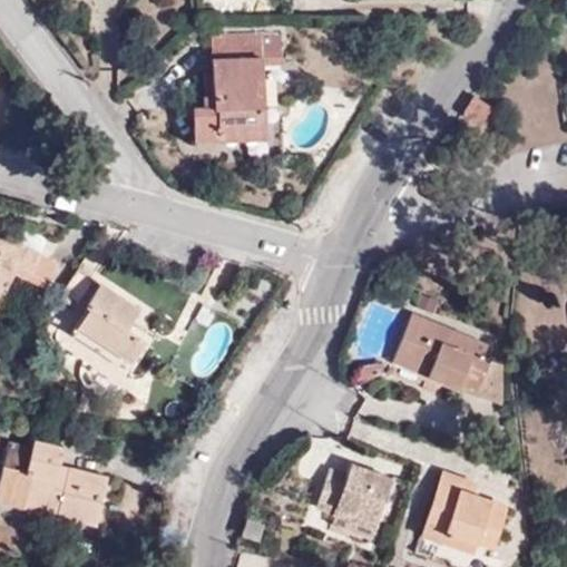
[(281,44),(262,45),(263,64),(282,62),(281,44)]
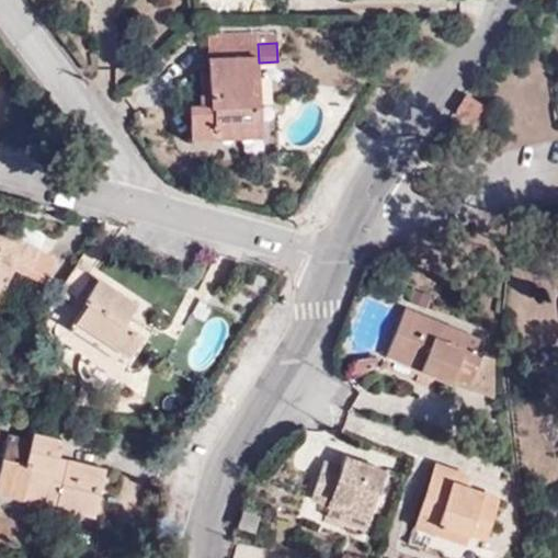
[(259,63),(258,44),(209,46),(211,97),(211,105),(201,105),(191,106),(192,140),(216,138),(216,127),(261,126),(259,63)]
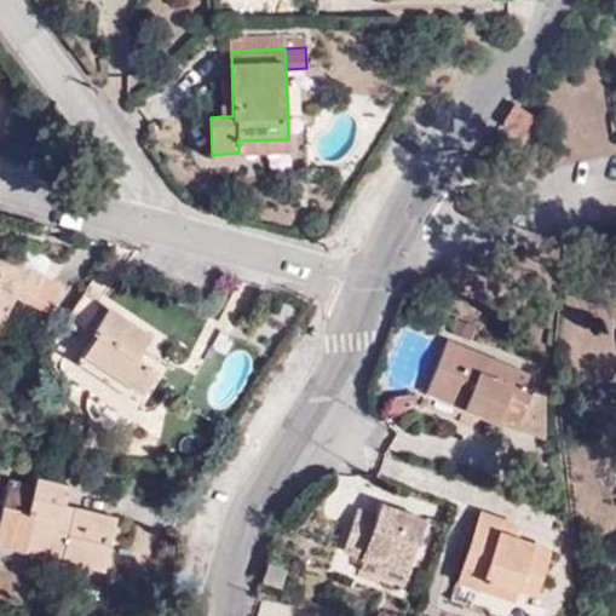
[(232,116),(232,107),(222,107),(222,116),(232,116)]
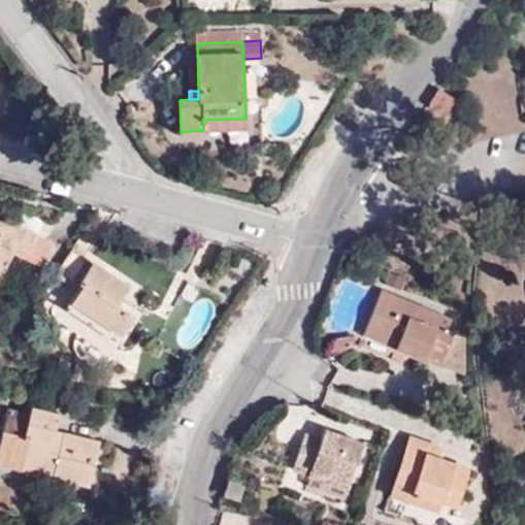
[(454,99),(440,91),(433,104),(445,111),(454,99)]
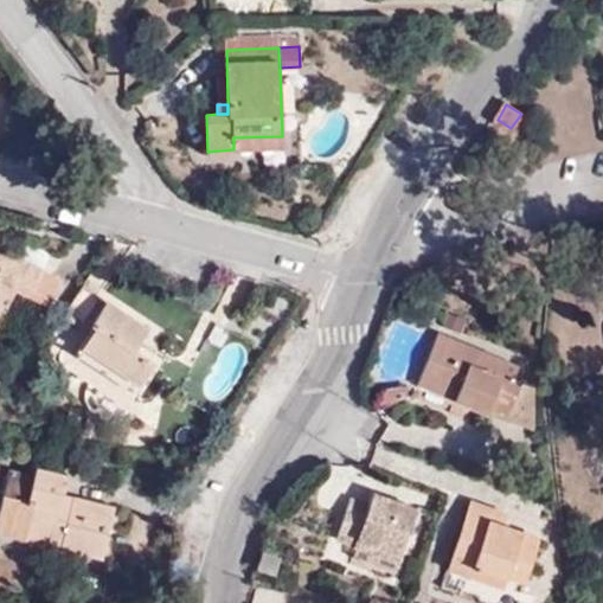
[(283,147),(282,136),(233,138),(233,149),(283,147)]
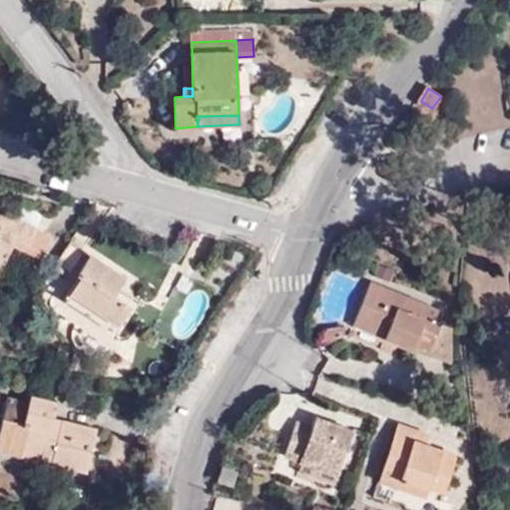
[(0,223),(0,277),(14,245),(42,259),(52,238),(3,216),(2,220),(0,223)]
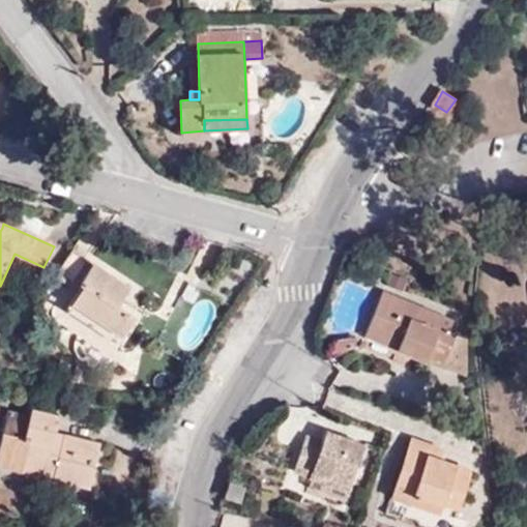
[(72,252),(55,279),(68,287),(86,261),(72,252)]
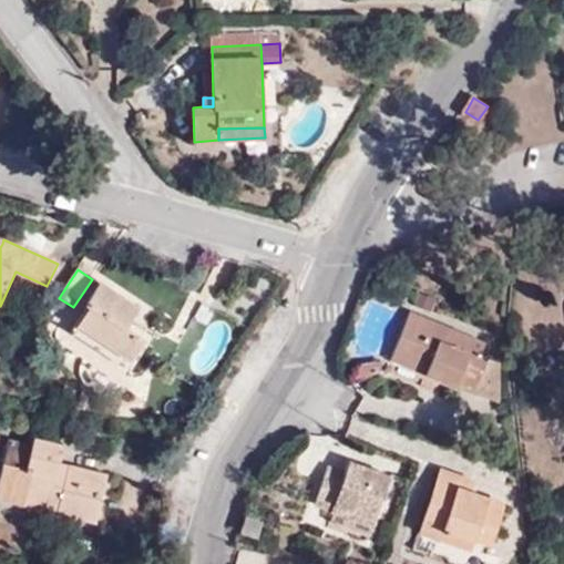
[(124,329),(131,319),(136,310),(98,285),(83,306),(88,309),(72,335),(124,369),(142,341),(124,329)]
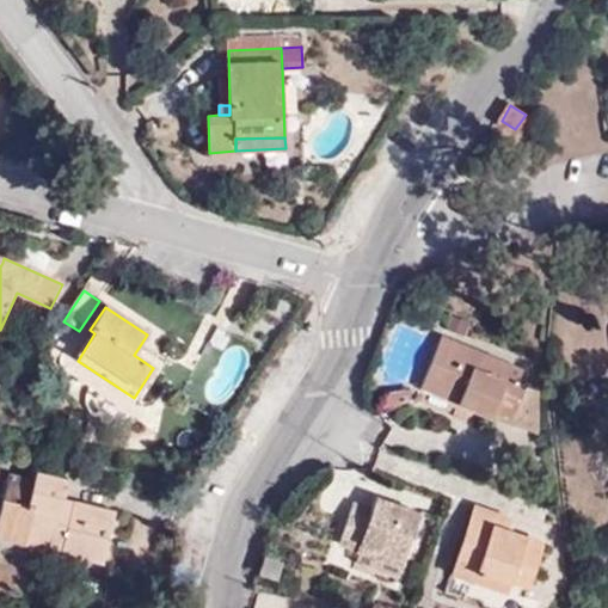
[(478,397),(472,409),(496,418),(497,412),(516,419),(529,388),(522,385),(528,372),(448,338),(433,379),(478,397)]
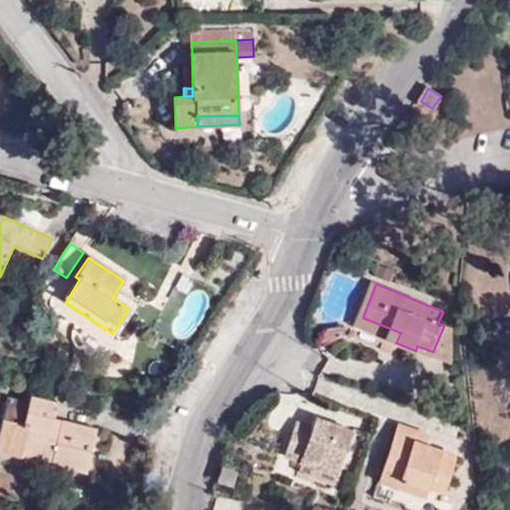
[(133,300),(118,289),(112,298),(128,309),(133,300)]
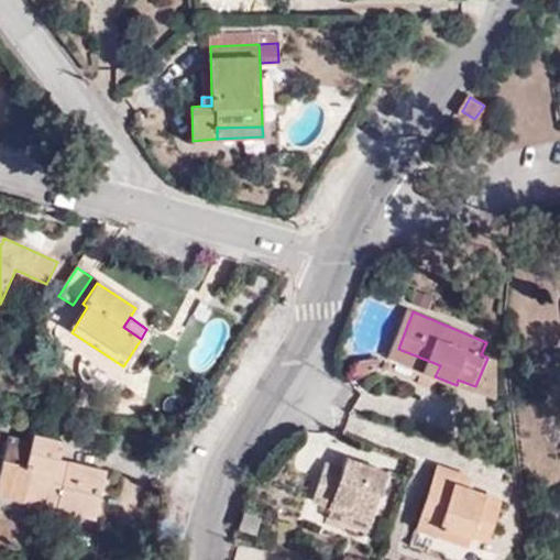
[(394,360),(435,376),(440,365),(398,349),(394,360)]
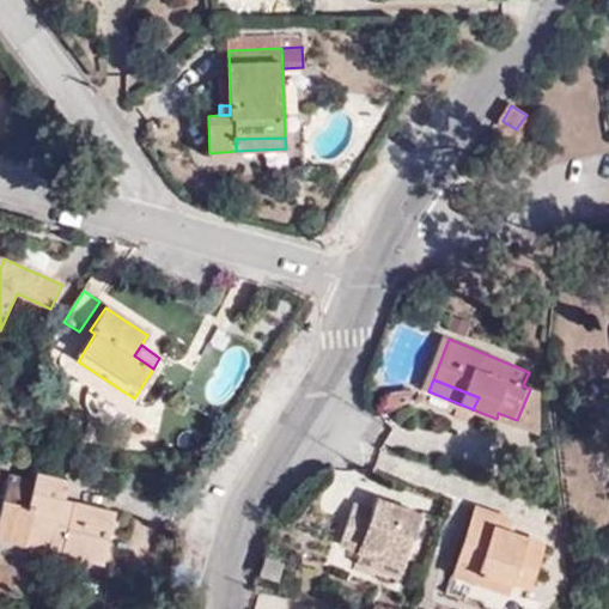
[(389,413),(415,405),(418,394),(395,397),(389,413)]
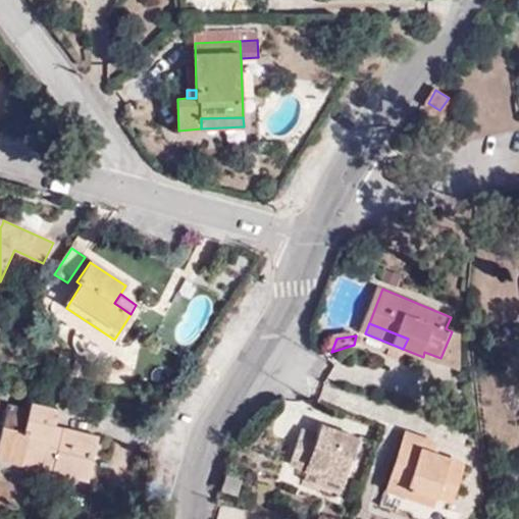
[(53,436),(55,429),(58,411),(30,404),(28,413),(6,408),(0,434),(0,462),(20,467),(22,459),(55,466),(53,474),(89,482),(98,439),(64,431),(63,438),(53,436)]
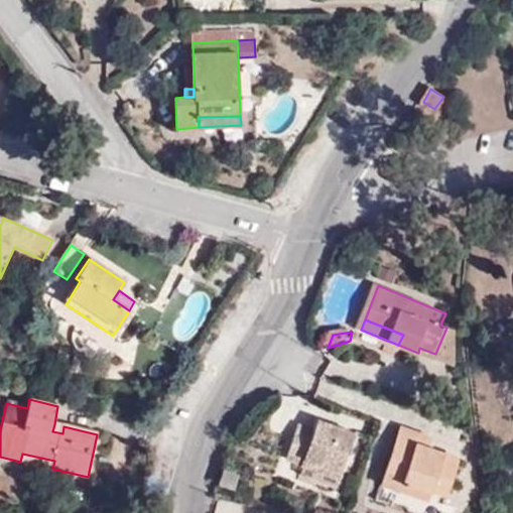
[(303,466),(340,478),(355,432),(316,420),(312,429),(297,424),(285,460),(303,466)]
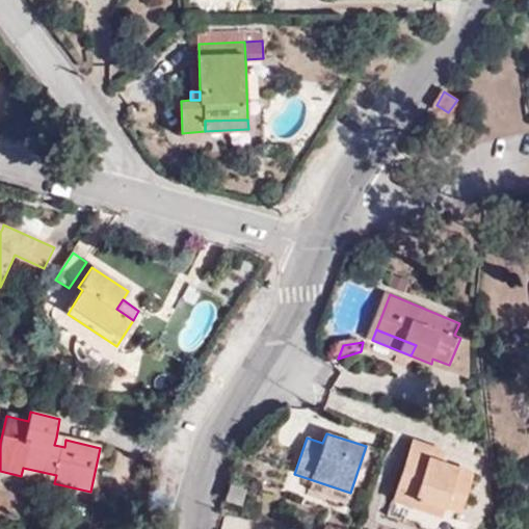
[(65,440),(56,438),(54,445),(64,447),(65,440)]
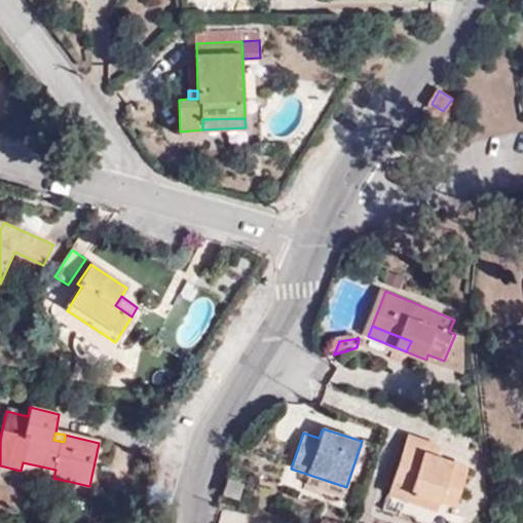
[(420,492),(443,501),(457,505),(469,472),(469,468),(452,461),(449,469),(435,463),(437,456),(440,457),(442,447),(411,437),(393,493),(410,500),(412,495),(420,492)]
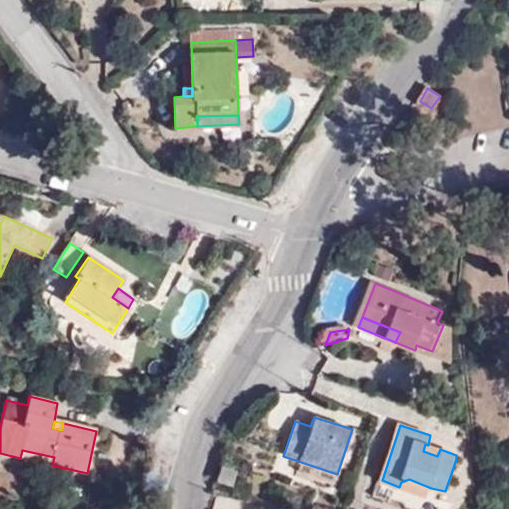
[(437,456),(440,449),(428,445),(425,444),(423,451),(437,456)]
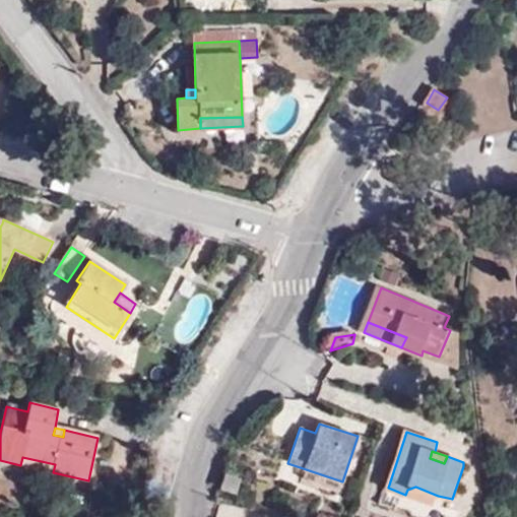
[(22,457),(20,465),(53,472),(55,464),(22,457)]
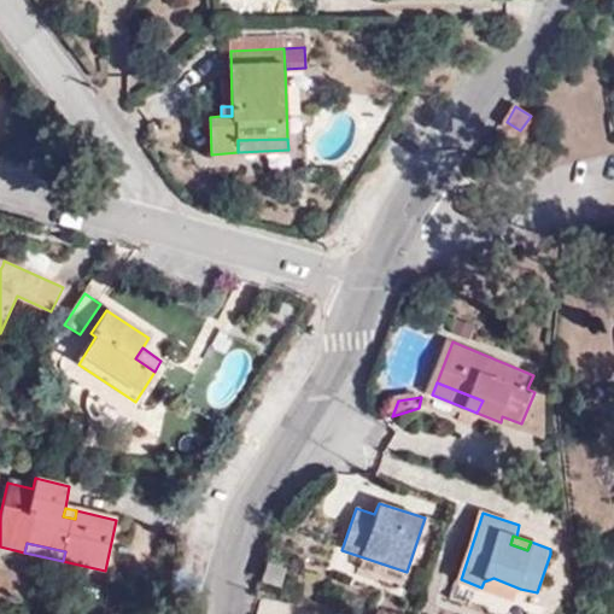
[(403,582),(407,572),(363,557),(361,568),(403,582)]
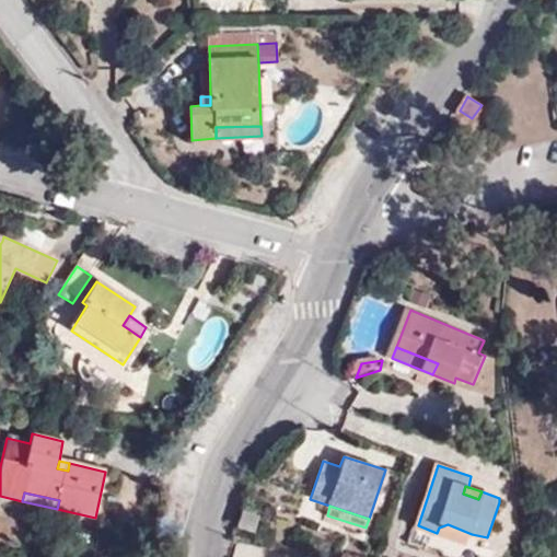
[(240,529),(257,533),(263,518),(244,513),(240,529)]
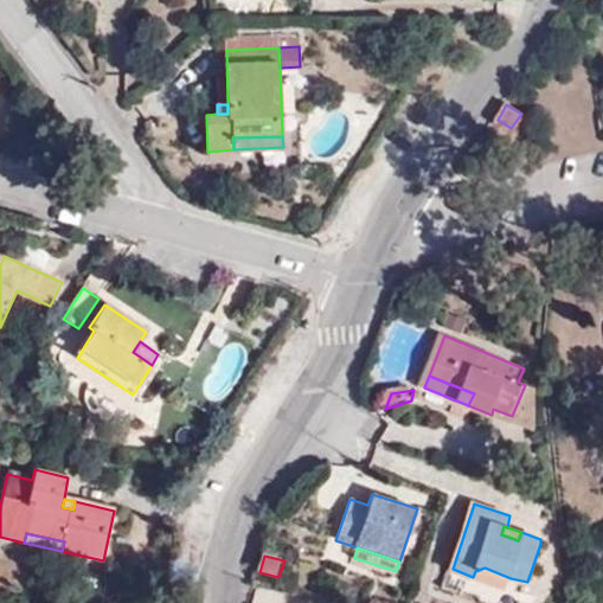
[(507,589),(511,578),(485,568),(475,571),(473,577),(507,589)]
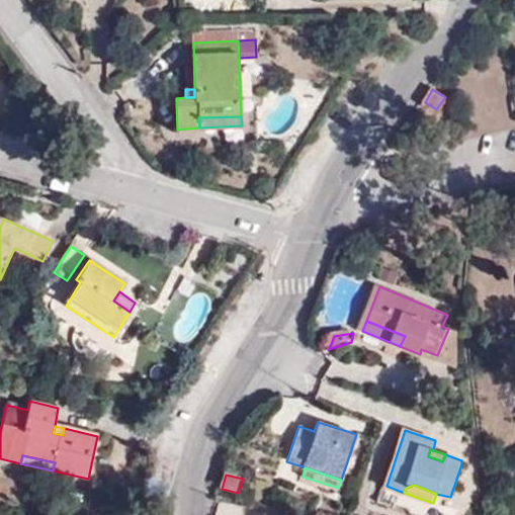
All buildings are outlined.
